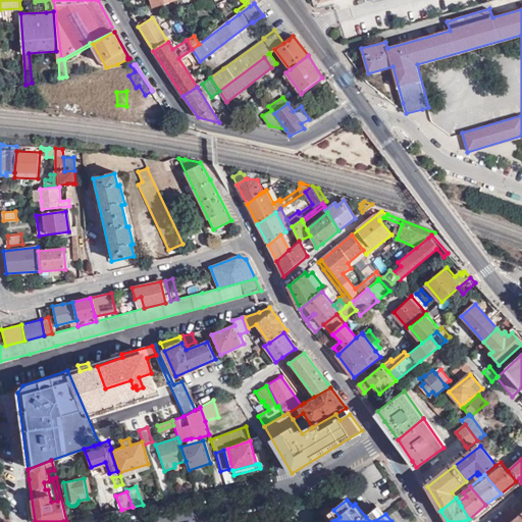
[(333,510),(327,502),(325,504),(320,509),(326,516),(330,513),(333,510)]
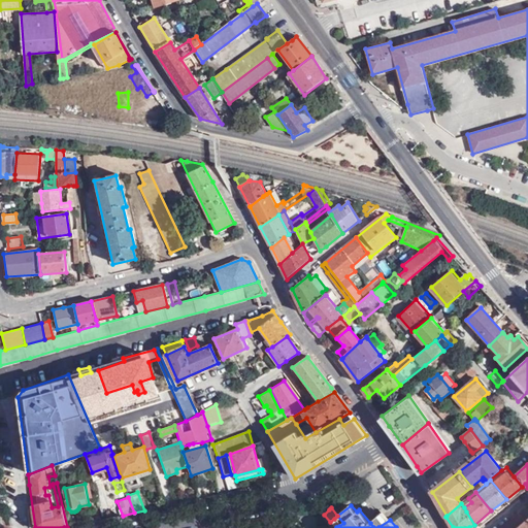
[(384,513),(370,523),(373,527),(378,527),(390,520),(386,515),(384,513)]
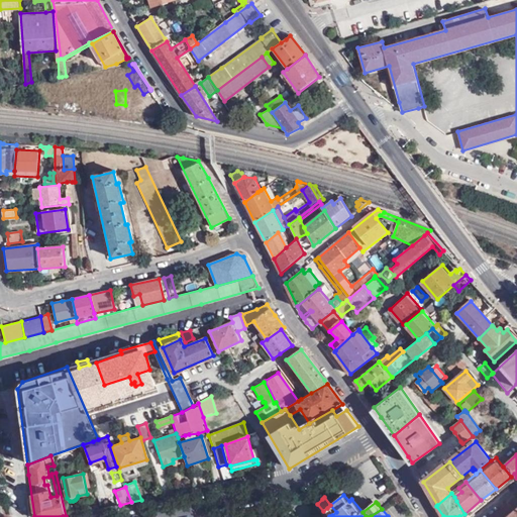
[(492,516),(500,516),(512,508),(507,502),(492,516)]
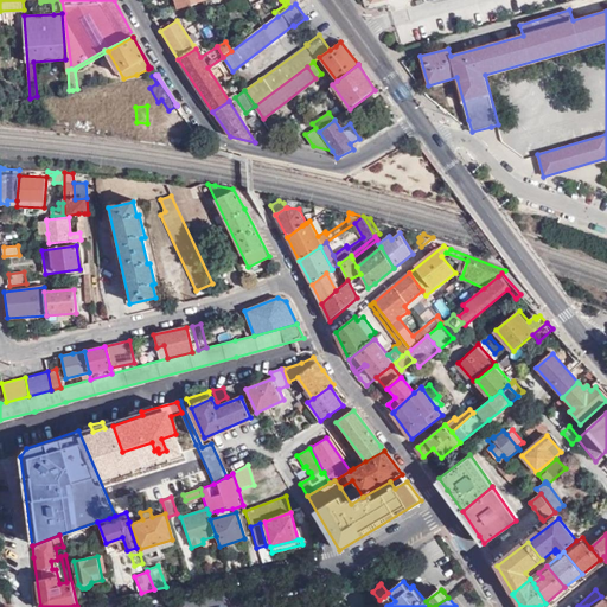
[(395,601),(388,593),(384,596),(390,605),(395,601)]
